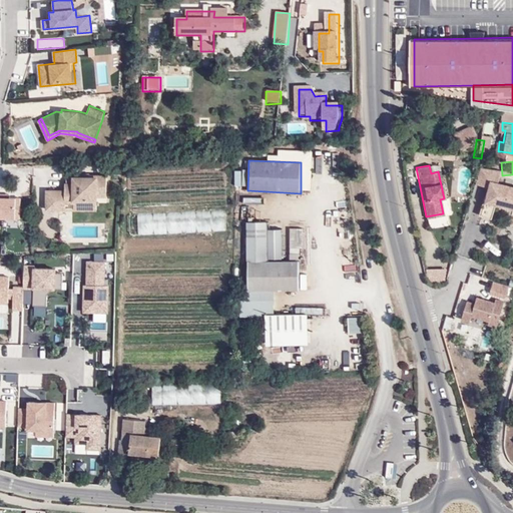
[(512,187),(498,183),(501,170),(482,167),(476,183),(488,186),(484,201),(495,204),(512,209),(512,187)]
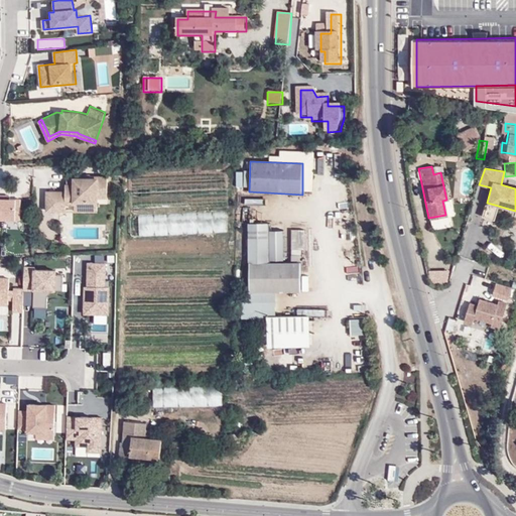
[(100,198),(108,198),(108,174),(102,174),(91,174),(91,176),(74,176),(74,178),(67,179),(68,182),(66,182),(66,189),(46,189),(46,211),(73,212),(73,202),(98,203),(100,203),(100,198)]
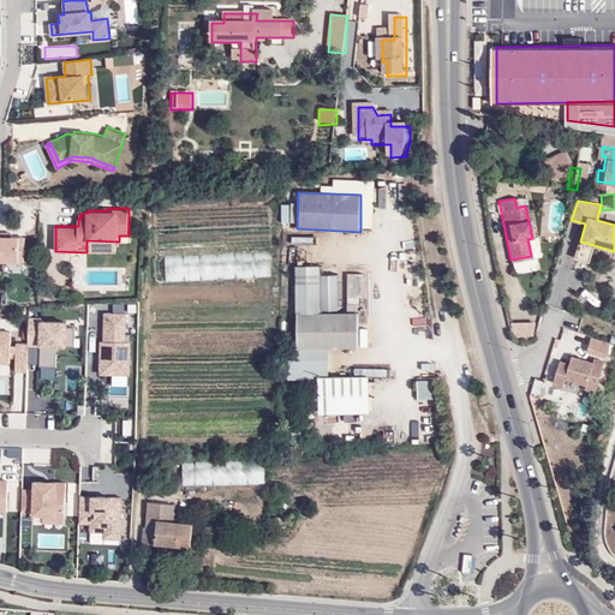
[(0,263),(25,264),(25,237),(12,236),(12,232),(0,232),(0,263)]
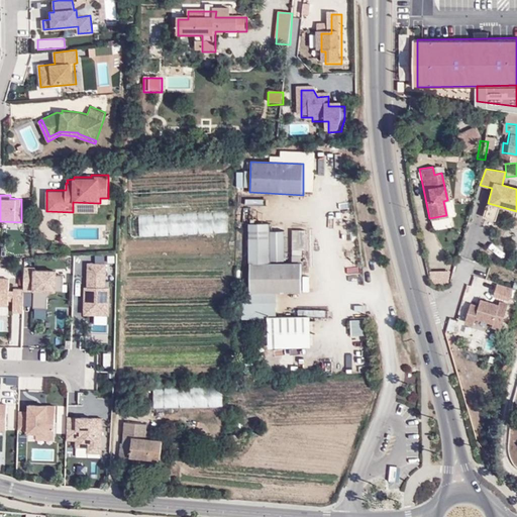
[(73,212),(98,212),(98,203),(73,202),(73,212)]
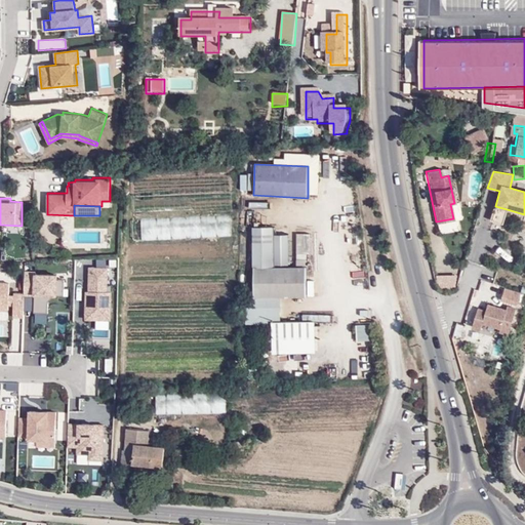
[(132,240),(232,237),(231,216),(132,219),(132,240)]
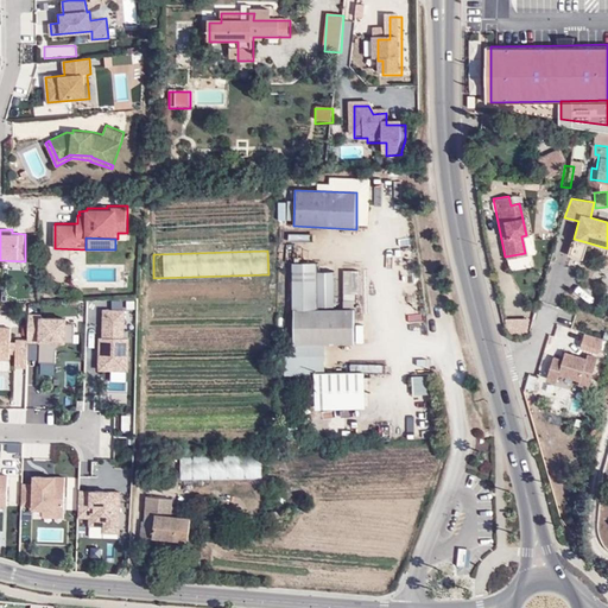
[(293,344),(355,343),(355,308),(335,308),(334,271),(318,271),(318,261),(295,263),(293,277),(293,309),(293,344)]
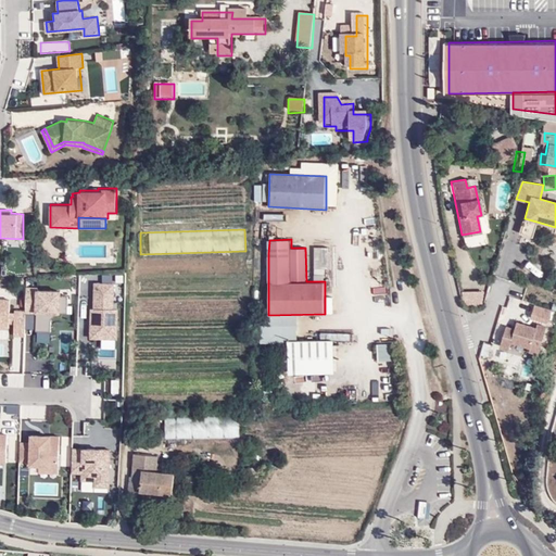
[(90,338),(116,339),(117,310),(114,310),(115,285),(96,283),(95,308),(91,308),(90,338)]
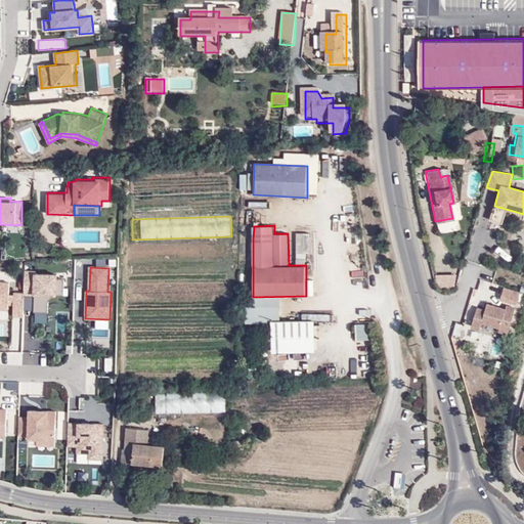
[(56,274),(35,274),(35,271),(25,271),(25,293),(25,294),(35,294),(34,311),(48,312),(48,301),(55,295),(63,295),(64,279),(56,278),(56,274)]
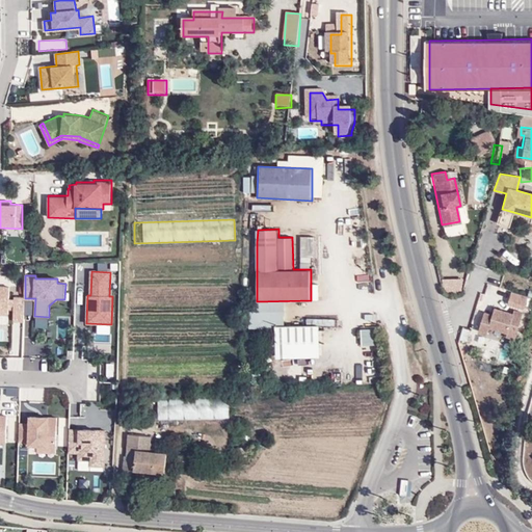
[(25,298),(25,297),(15,297),(14,299),(8,299),(9,287),(0,286),(0,313),(8,314),(8,308),(14,308),(14,321),(24,321),(25,298)]
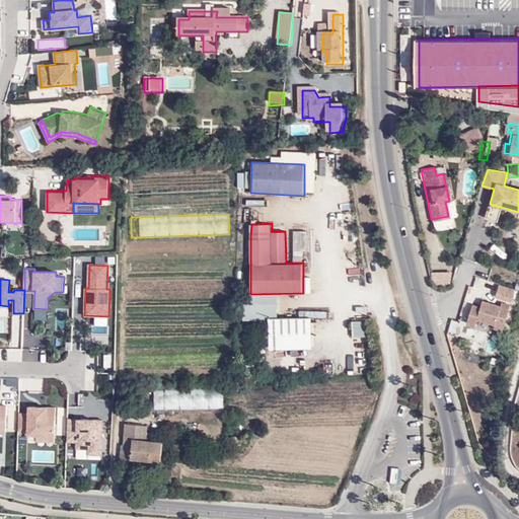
[(495,299),(502,302),(501,306),(483,301),(479,308),(472,305),(466,323),(474,325),(476,320),(495,325),(493,329),(502,331),(515,290),(499,285),(495,299)]
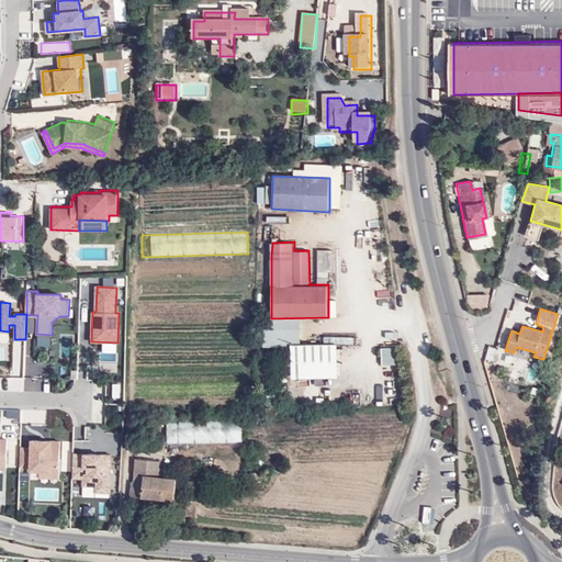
[(489,339),(494,327),(485,324),(481,336),(489,339)]
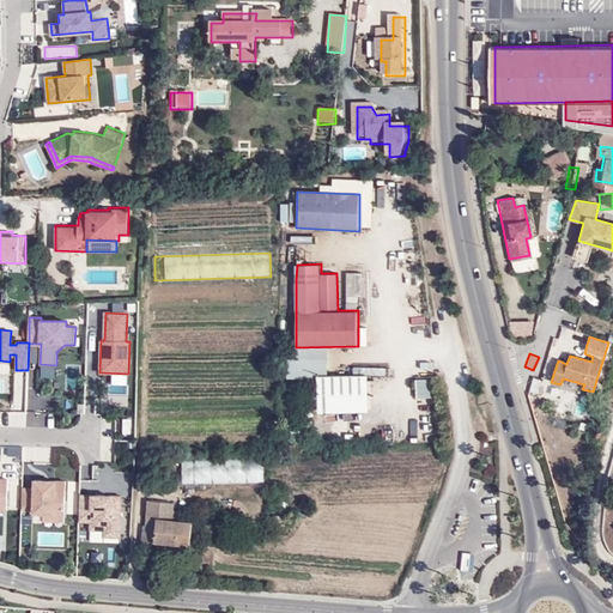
[(319,395),(368,395),(368,374),(319,375),(319,395)]
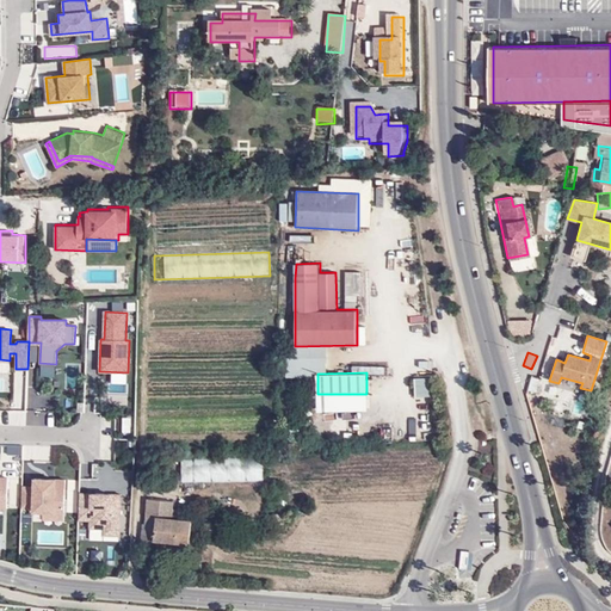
[(433,397),(432,377),(415,378),(417,397),(433,397)]
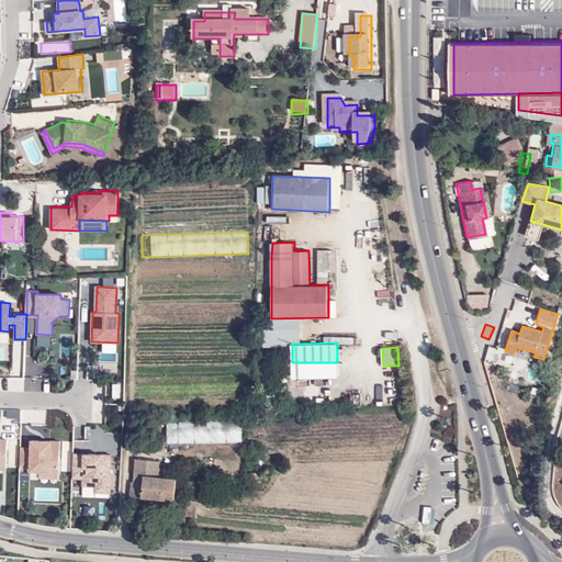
[(212,442),(212,422),(166,423),(166,444),(212,442)]
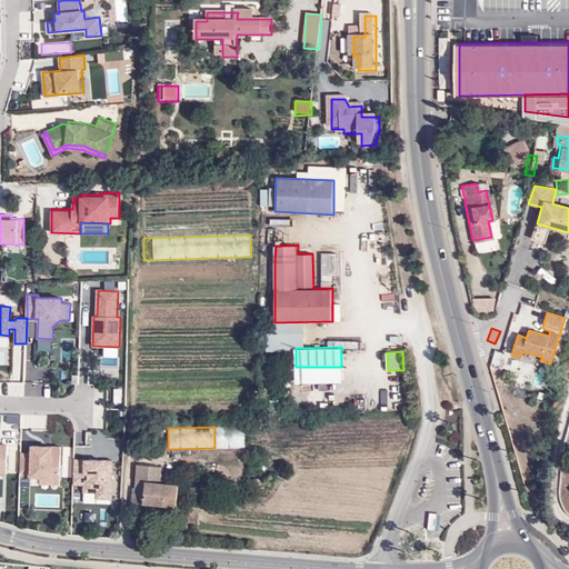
[(40,477),(40,483),(59,483),(61,447),(32,446),(31,453),(20,452),(20,472),(31,472),(31,476),(40,477)]
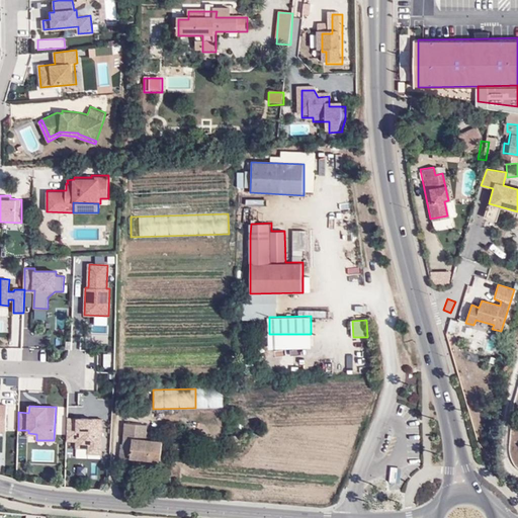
[(81,419),(67,419),(67,440),(77,441),(76,447),(88,448),(88,453),(101,453),(102,419),(81,419)]
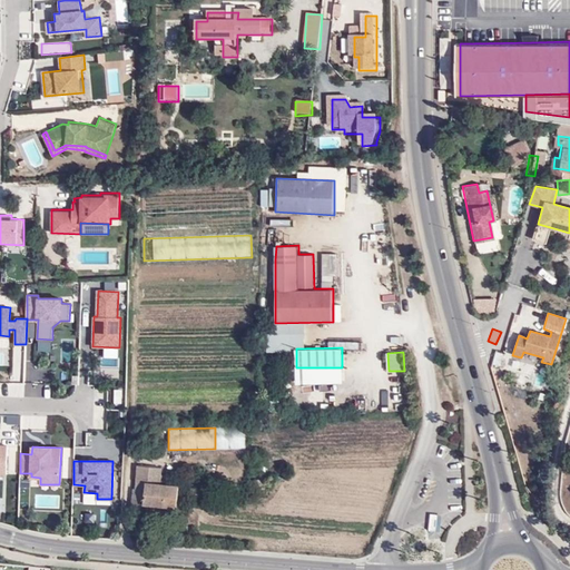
[(160,483),(161,469),(138,467),(135,490),(131,490),(130,509),(144,511),(144,503),(176,507),(178,485),(160,483)]
